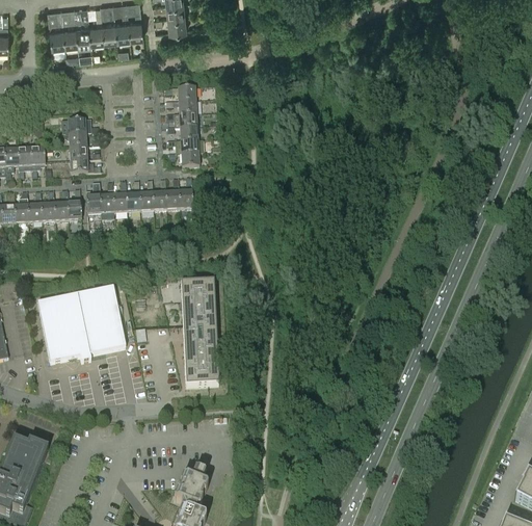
[(116,36),(130,34),(128,17),(126,0),(121,1),(123,18),(114,19),(116,36)]
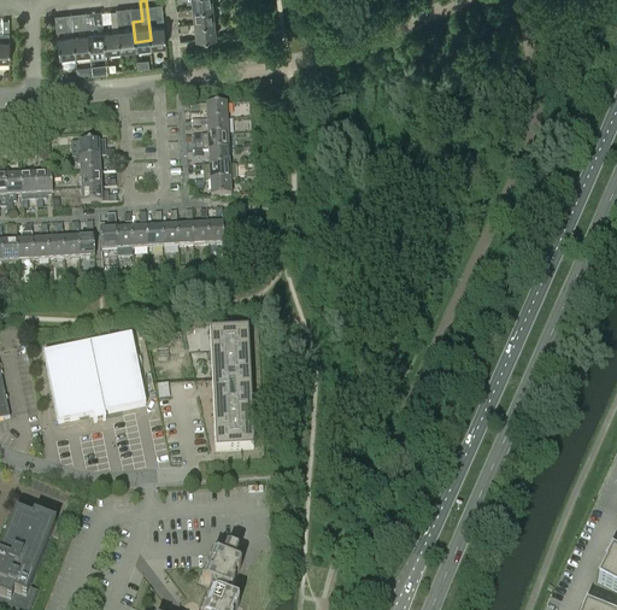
[(193,1),(194,17),(215,15),(213,0),(203,0),(193,1)]
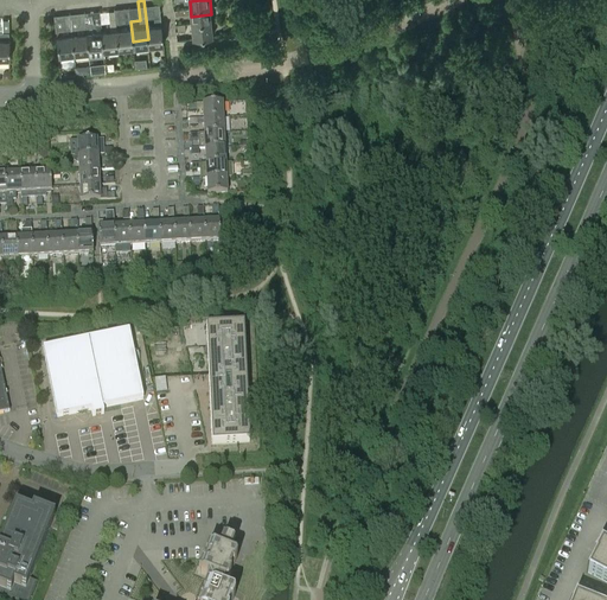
[(103,44),(119,43),(116,23),(114,4),(108,5),(110,24),(101,24),(103,44)]
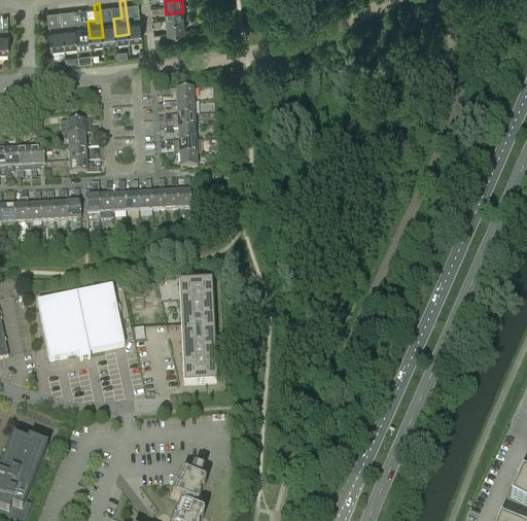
[(134,16),(127,16),(129,34),(142,33),(139,9),(134,10),(134,16)]
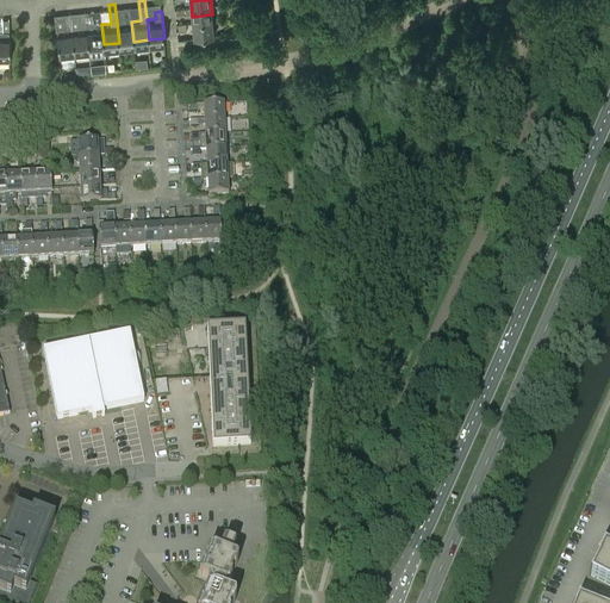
[(213,30),(212,14),(192,17),(194,32),(213,30)]
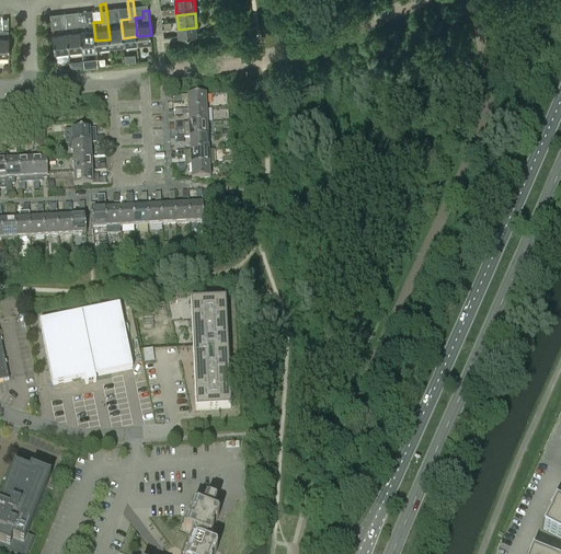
[(110,39),(123,38),(121,20),(107,21),(110,39)]
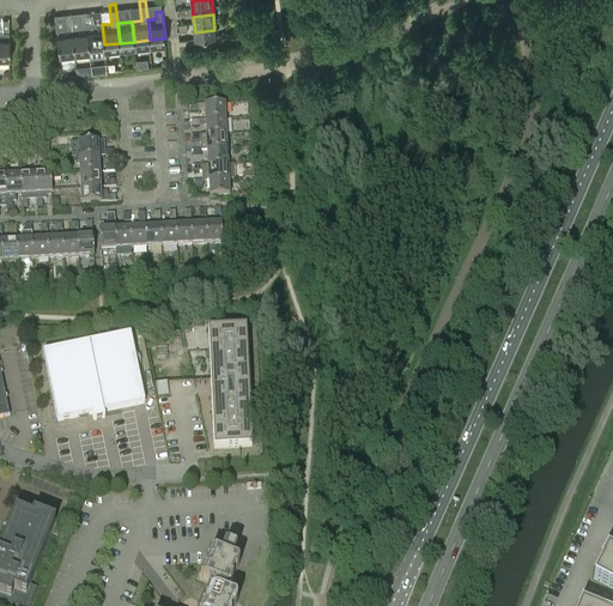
[(89,47),(104,44),(102,24),(87,26),(89,47)]
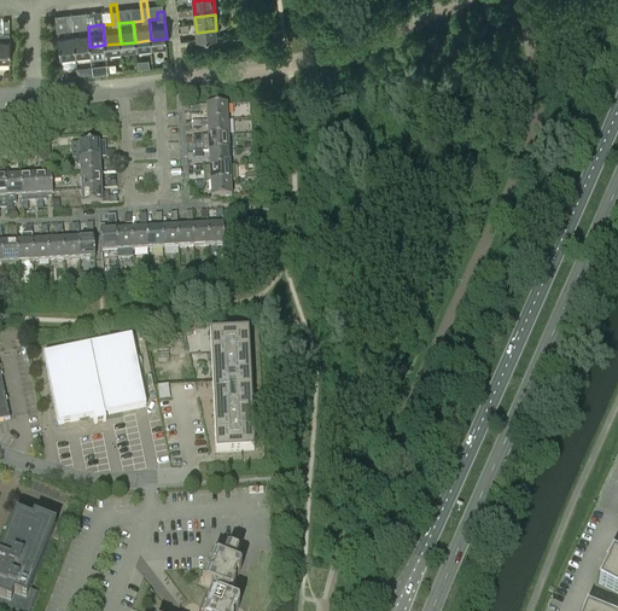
[(75,48),(89,47),(88,27),(73,28),(75,48)]
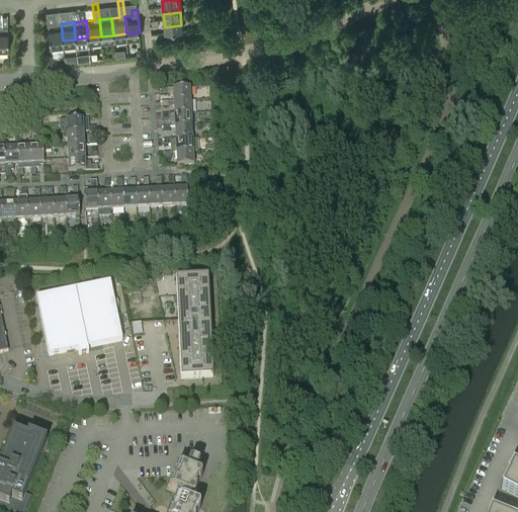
[(50,41),(63,40),(61,23),(48,24),(50,41)]
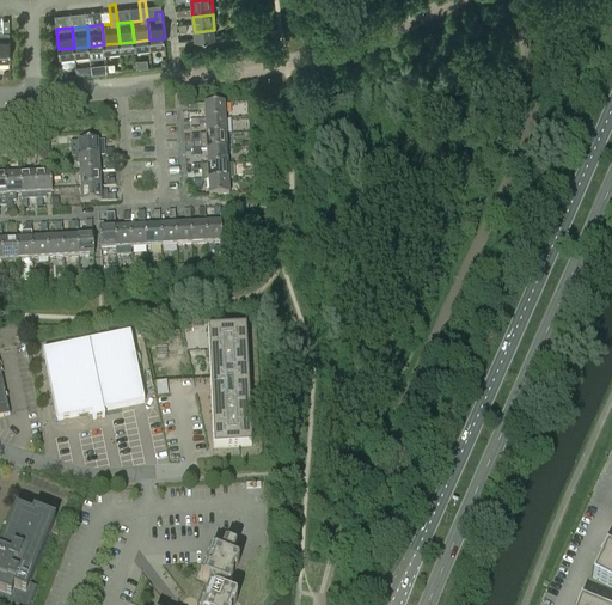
[(91,59),(92,67),(92,68),(106,66),(106,65),(105,57),(91,59)]
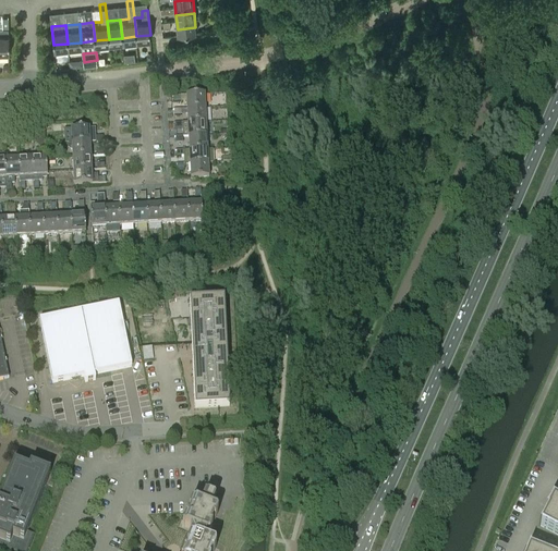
[(186,89),(187,103),(205,102),(205,88),(186,89)]
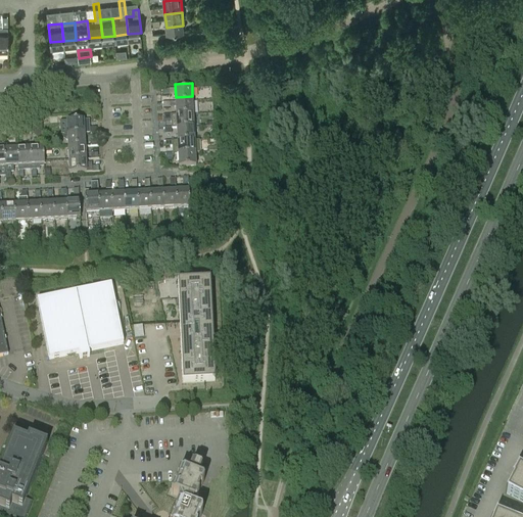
[(193,109),(192,96),(176,97),(176,110),(193,109)]
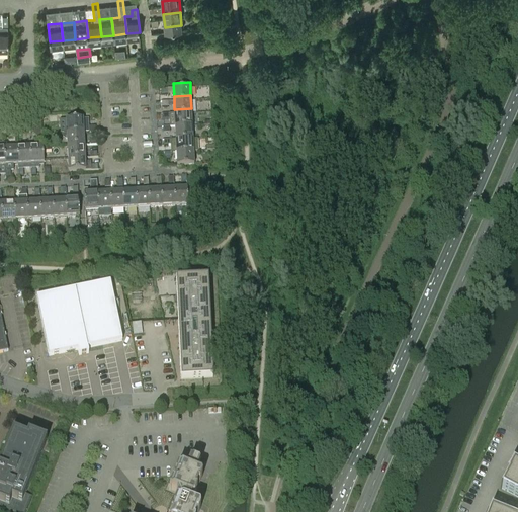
[(170,121),(170,122),(175,122),(175,121),(192,121),(191,108),(174,109),(169,109),(162,109),(162,114),(169,114),(170,121)]
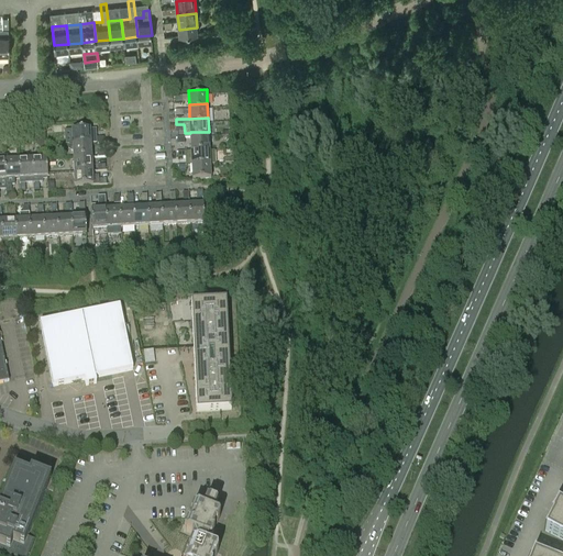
[(72,124),(72,139),(90,137),(90,139),(103,137),(103,132),(96,132),(96,129),(94,129),(94,124),(90,124),(90,123),(72,124)]
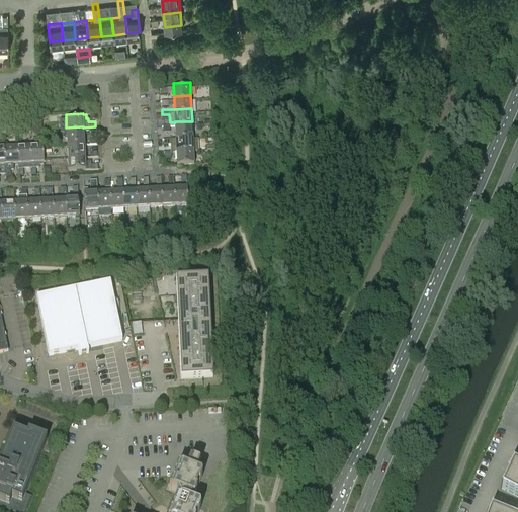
[(193,134),(192,121),(175,121),(175,122),(176,135),(193,134)]
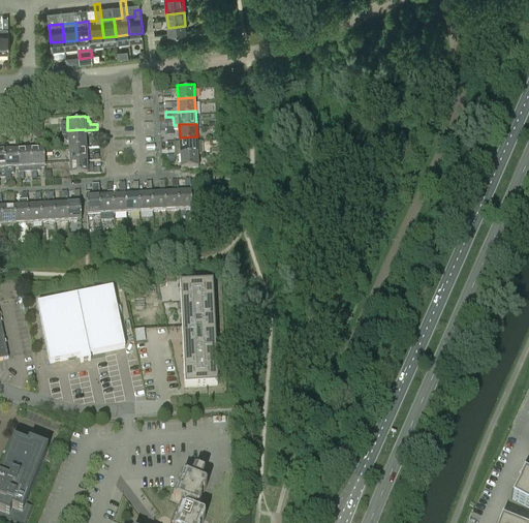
[(41,130),(35,126),(32,130),(38,135),(41,130)]
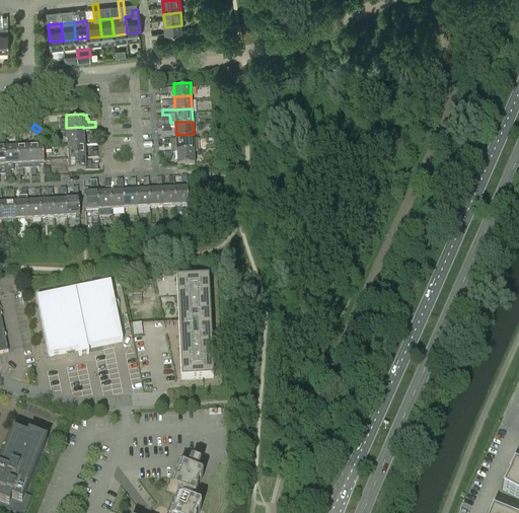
[(83,128),(83,127),(66,128),(67,141),(84,140),(83,128)]
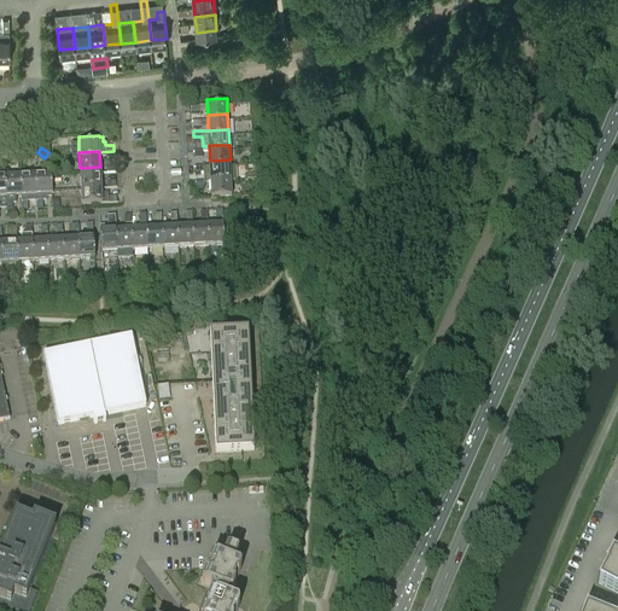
[(204,175),(204,176),(210,176),(231,175),(237,175),(235,159),(231,159),(210,161),(196,161),(196,167),(204,167),(204,175)]
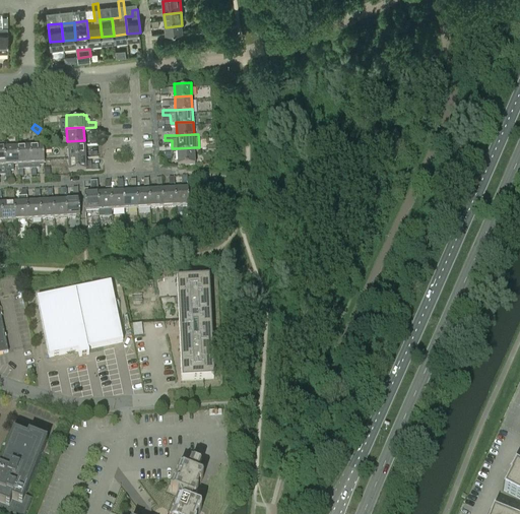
[(68,154),(85,153),(84,140),(67,141),(68,154)]
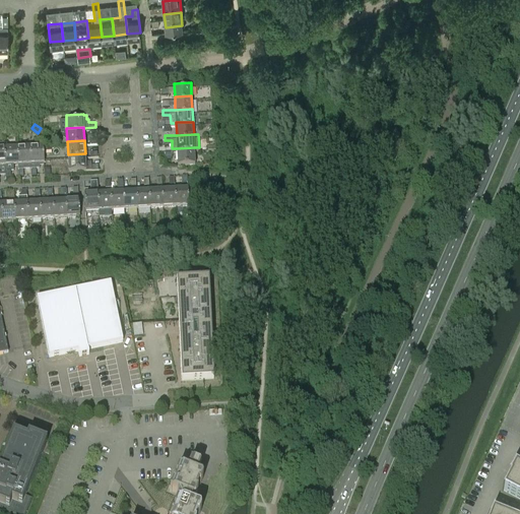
[(39,158),(44,158),(43,141),(29,142),(31,165),(30,165),(30,172),(37,171),(36,165),(40,164),(39,158)]
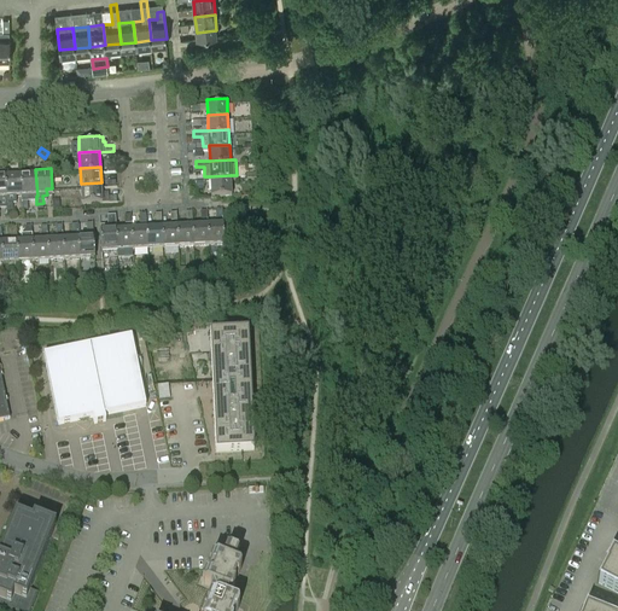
[(27,196),(36,196),(38,196),(35,169),(21,170),(22,191),(21,191),(22,204),(28,204),(27,196)]
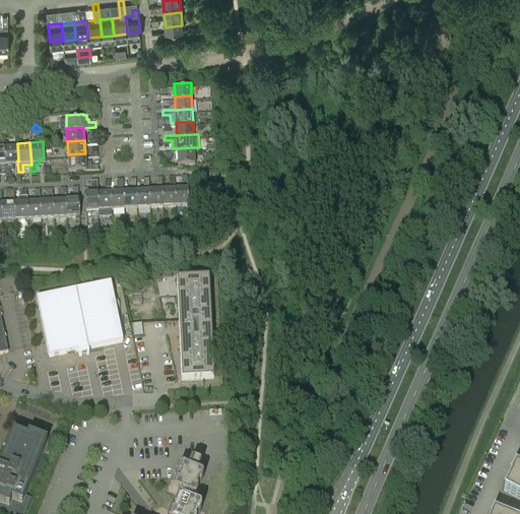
[(17,143),(4,143),(5,161),(17,161),(18,161),(17,143)]
